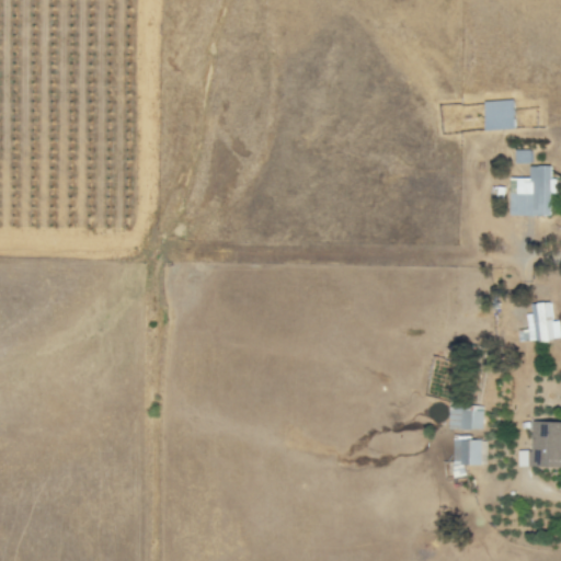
[(512,99),(482,102),(487,132),(515,128),(512,99)]
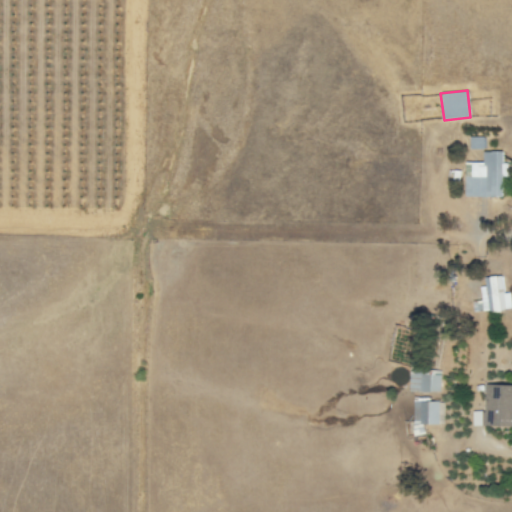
[(469,149),(483,149),(483,136),(469,137),(469,149)]
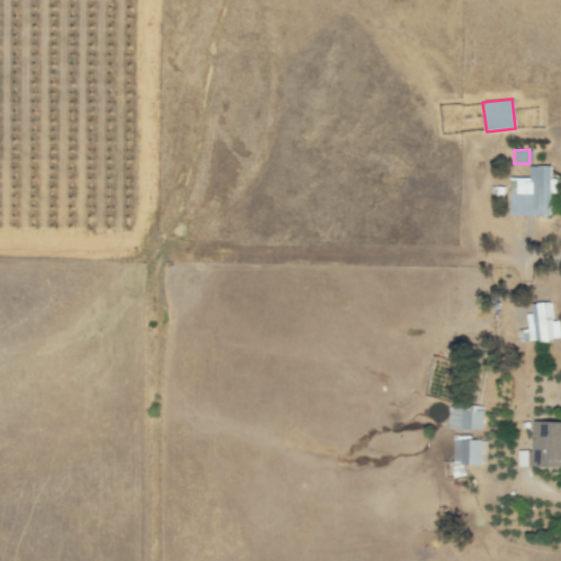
[(549,216),(550,194),(557,194),(557,179),(550,179),(551,165),(530,165),(529,178),(510,178),(508,216),(549,216)]
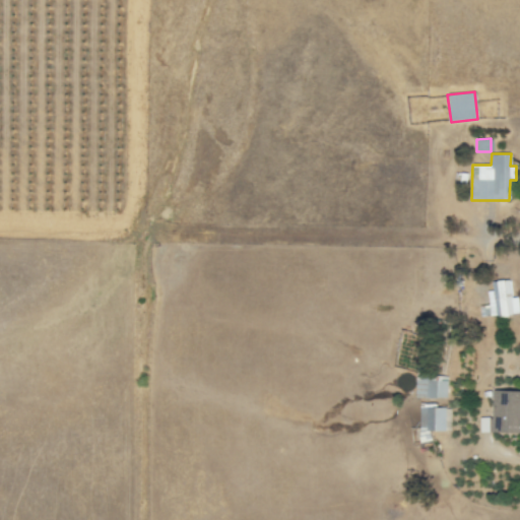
[(519,315),(517,297),(511,298),(510,280),(492,281),(493,290),(488,291),(489,306),(479,307),(480,318),(519,315)]
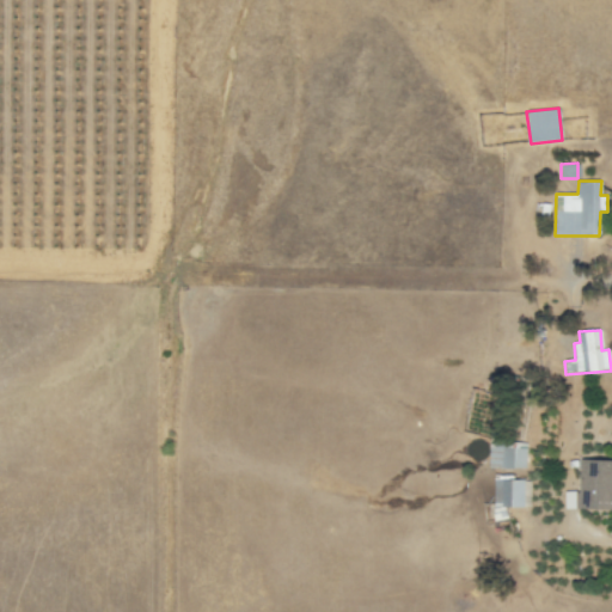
[(487,469),(524,469),(524,440),(488,440),(487,469)]
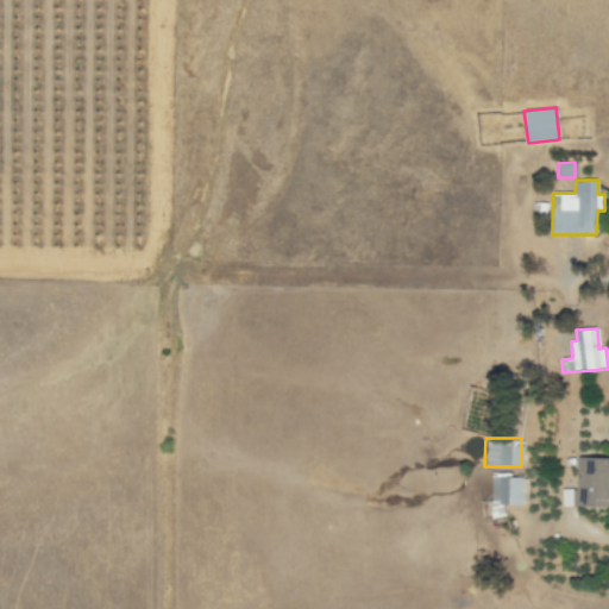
[(562,508),(608,508),(608,458),(577,458),(577,489),(562,489),(562,508)]
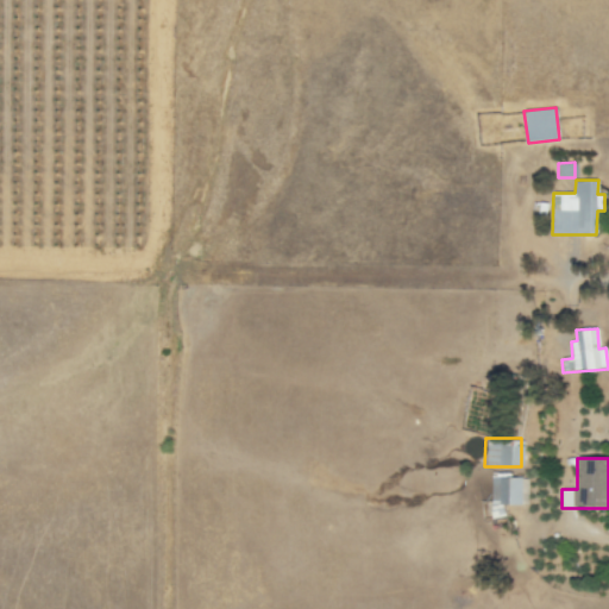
[(510,471),(490,471),(489,518),(503,518),(503,504),(520,504),(521,495),(526,495),(526,478),(510,478),(510,471)]
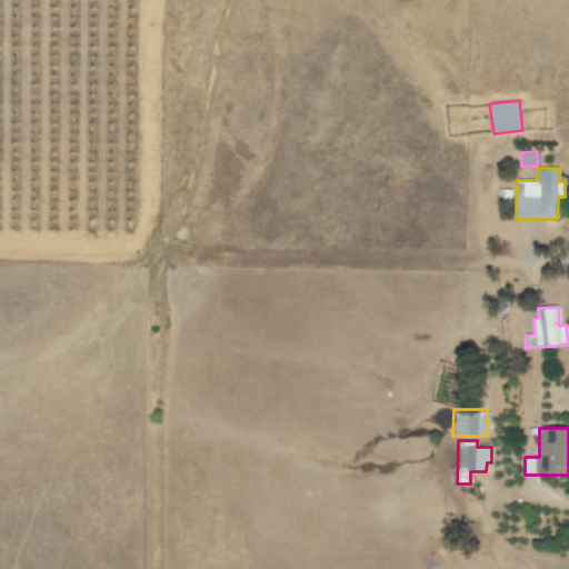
All buildings are outlined.
